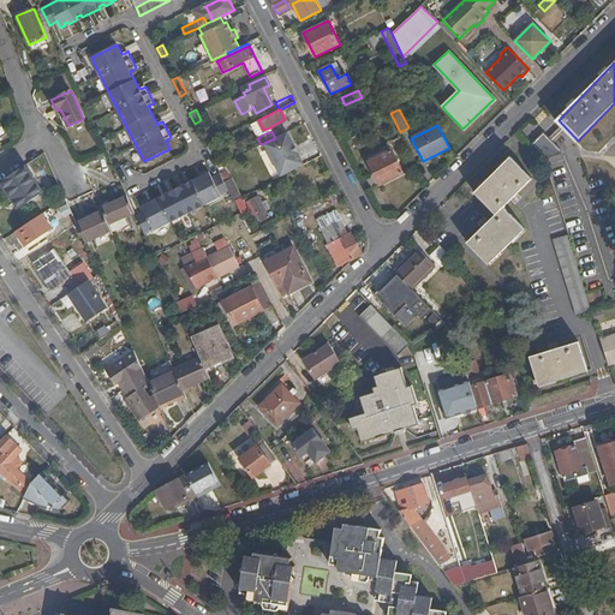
[(565,153),(565,149),(547,131),(535,143),(548,157),(565,153)]
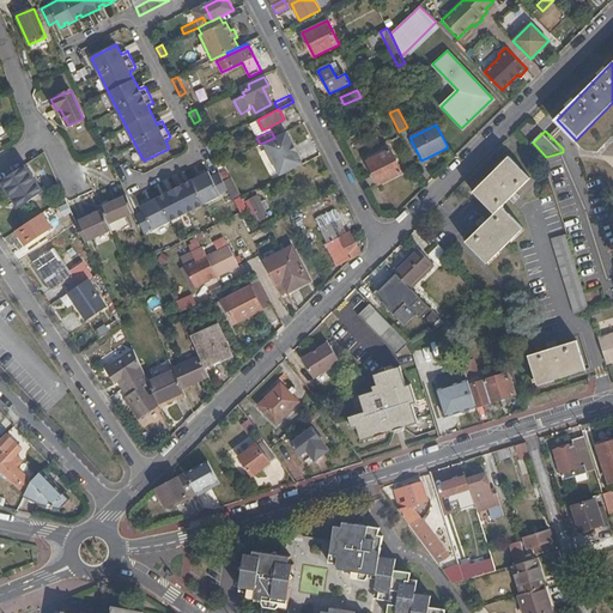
[(292,143),(286,132),(274,138),(263,143),(280,176),(303,164),(297,152),(295,153),(290,145),(292,143)]
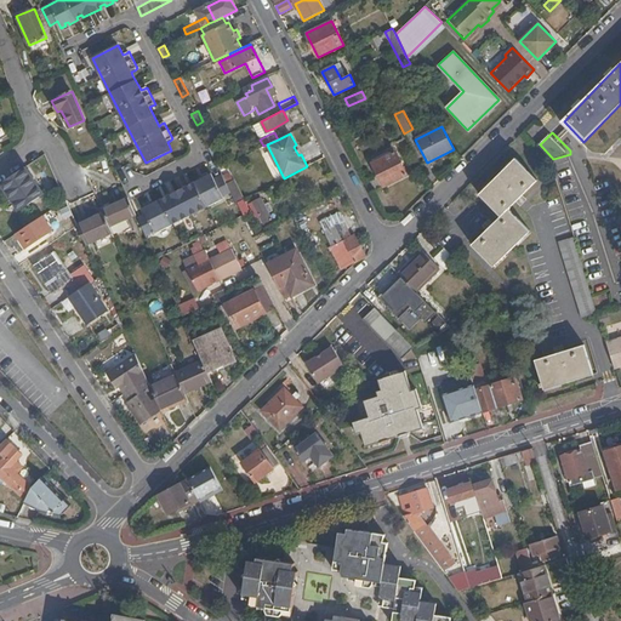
[(218,169),(224,165),(214,144),(208,148),(218,169)]
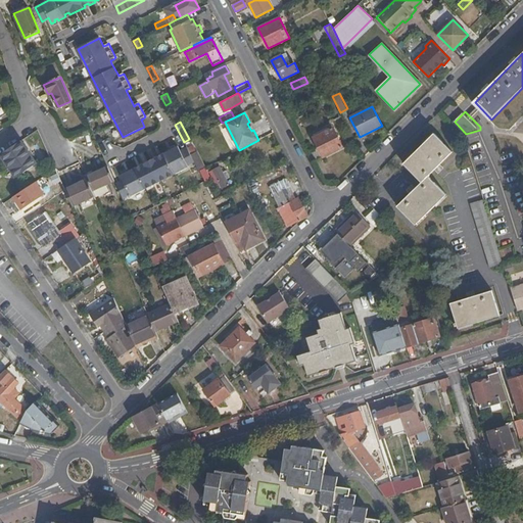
[(342,147),(332,129),(314,138),(323,157),(342,147)]
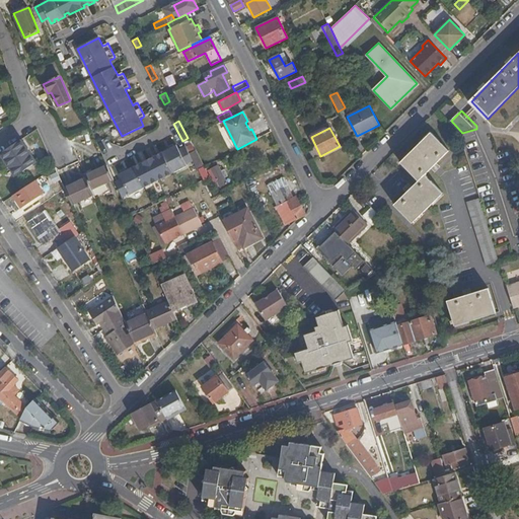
[(38,129),(3,151),(18,173),(33,164),(31,161),(29,158),(32,156),(28,151),(25,153),(20,146),(23,144),(33,138),(35,142),(43,139),(38,129)]
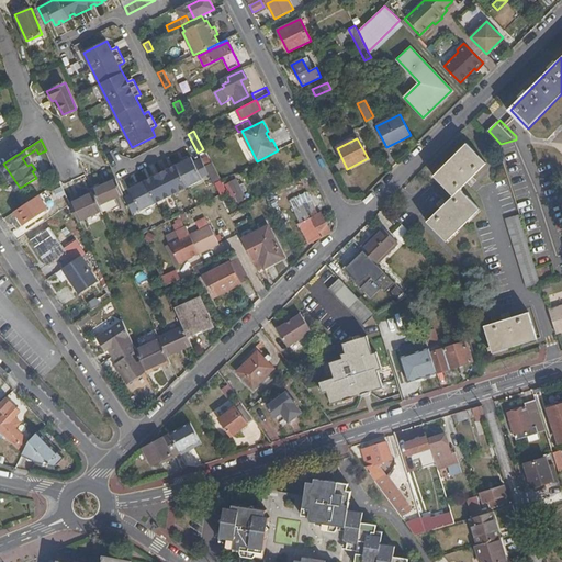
[(457,195),(441,209),(437,214),(429,221),(449,240),(481,209),(462,189),(470,181),(474,177),(489,163),(470,143),(437,175),(457,195)]
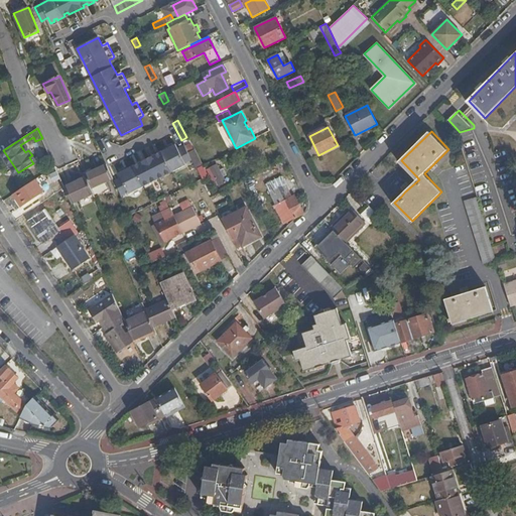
[(114,180),(121,197),(137,188),(170,171),(191,161),(187,153),(183,144),(177,147),(175,143),(160,151),(161,153),(154,157),(153,154),(139,162),(140,164),(133,167),(132,165),(118,172),(120,177),(114,180)]
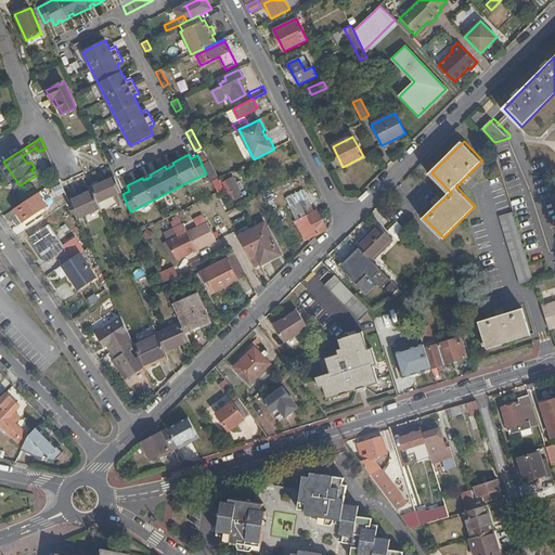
[(210,181),(217,178),(208,162),(202,165),(206,173),(210,181)]
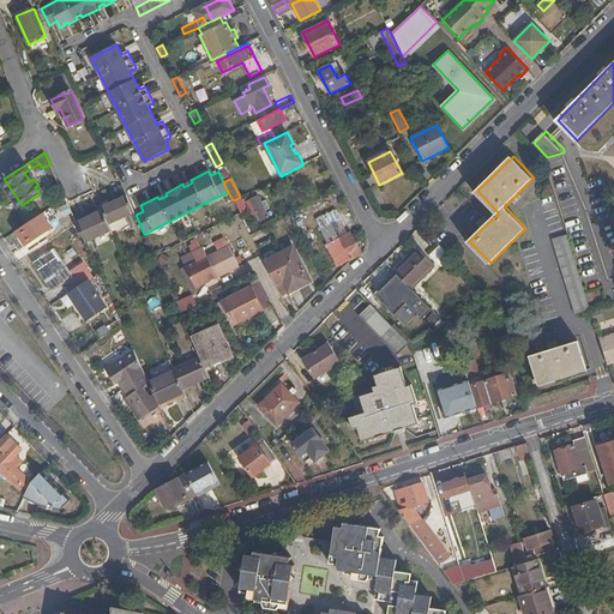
[(100,206),(102,211),(108,223),(134,212),(126,196),(100,206)]
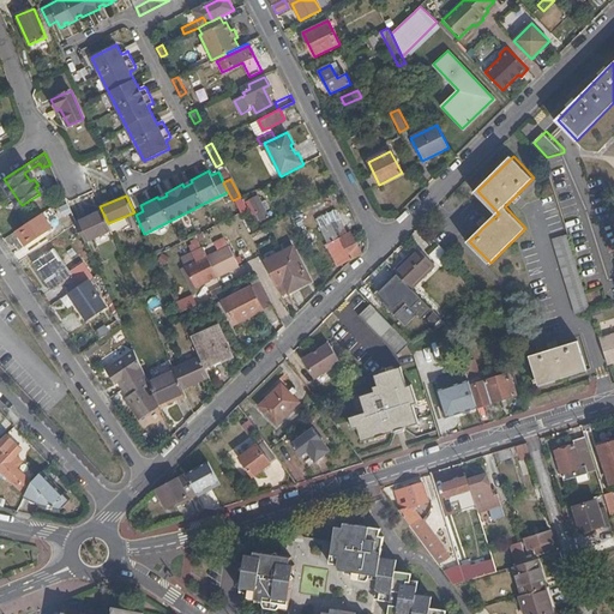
[(258,196),(250,200),(260,221),(269,217),(258,196)]
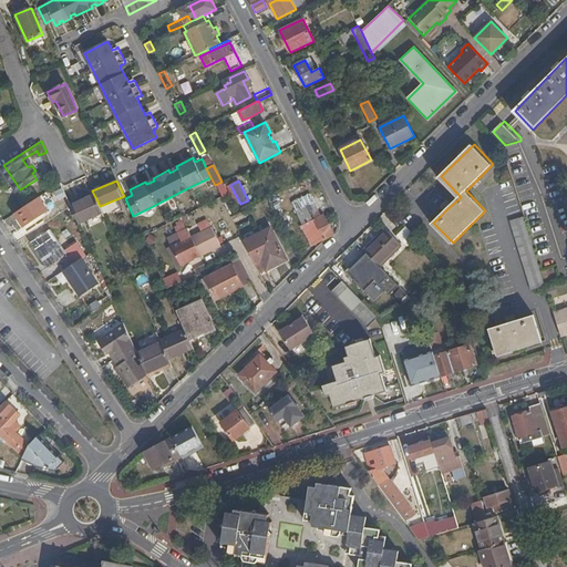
[(225,182),(217,185),(223,197),(230,194),(225,182)]
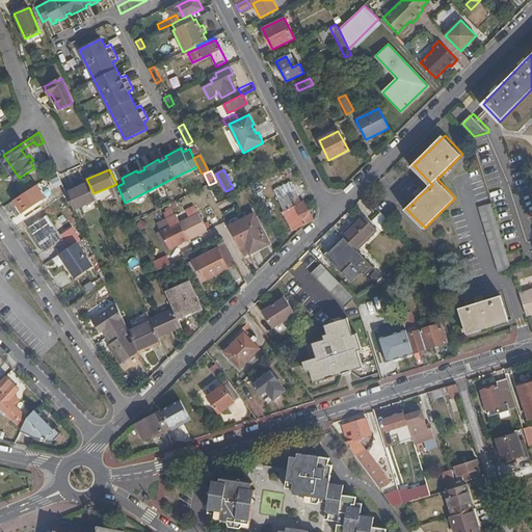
[(65,192),(74,209),(96,200),(94,193),(88,183),(65,192)]
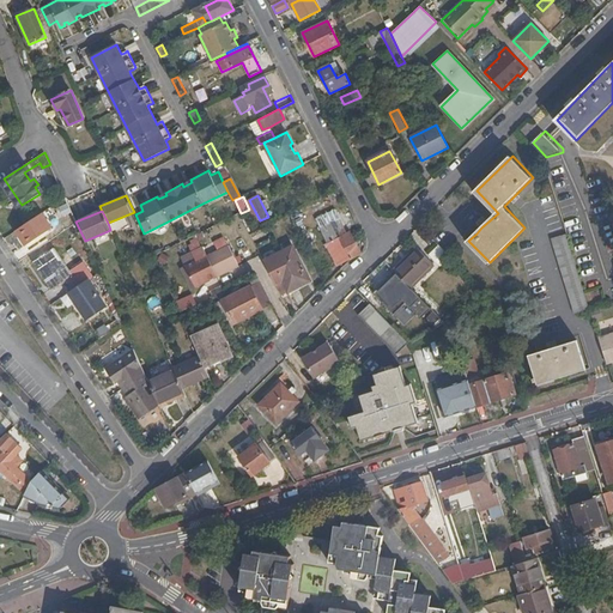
[(115,229),(129,224),(128,218),(114,223),(115,229)]
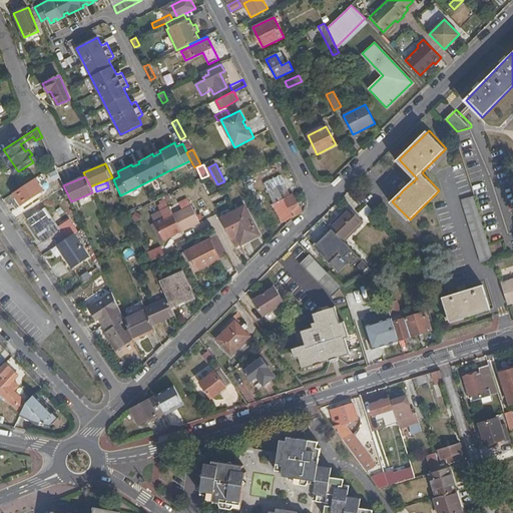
[(289,195),(284,185),(268,193),(282,222),(302,211),(293,193),(289,195)]
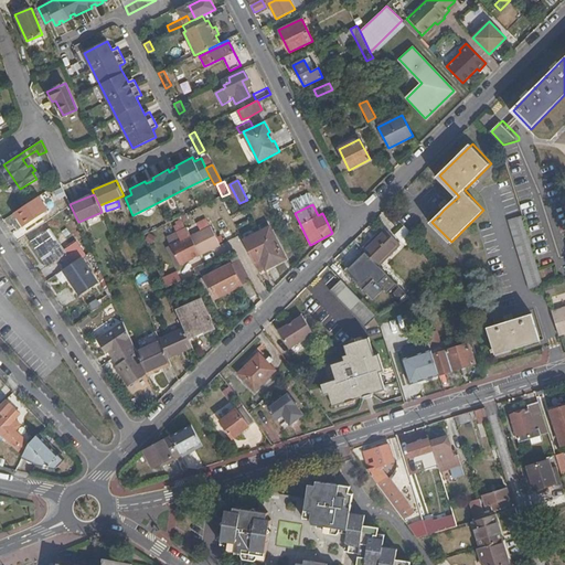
[(444,210),(440,206),(435,211),(439,215),(444,210)]
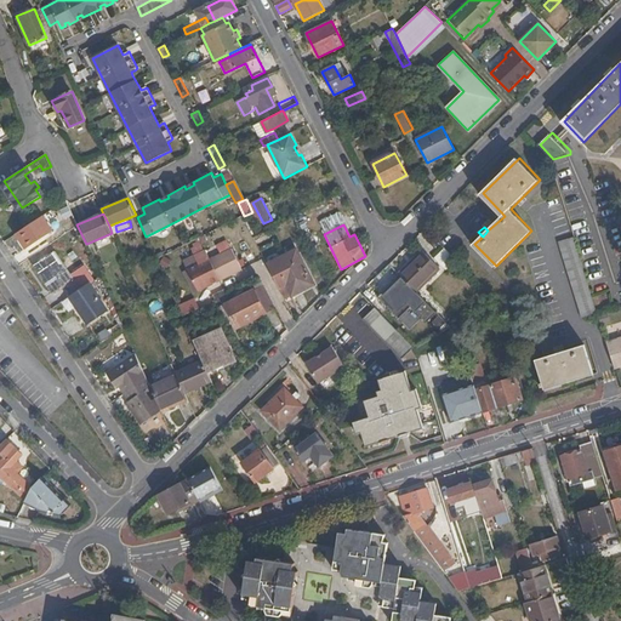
[(559,241),(582,317),(599,311),(575,237),(559,241)]
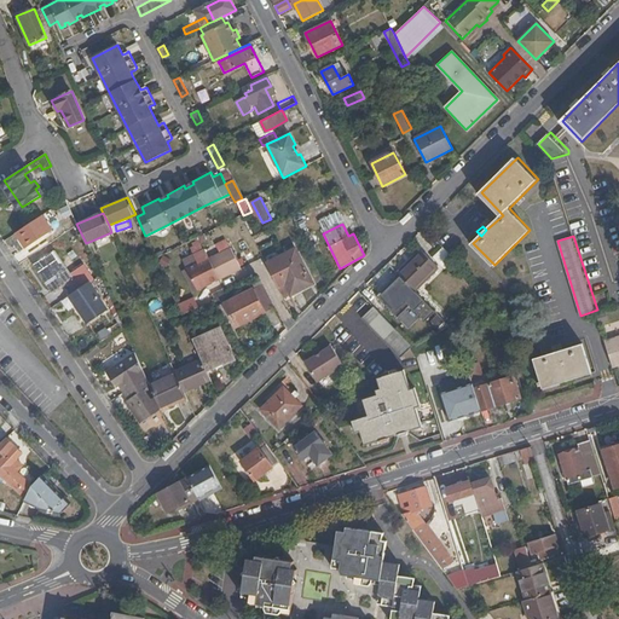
[(201,239),(190,244),(194,253),(203,249),(201,239)]
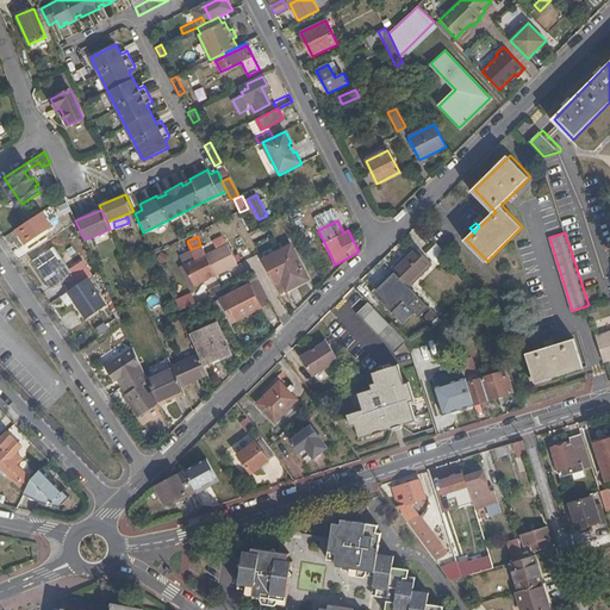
[(62,282),(68,292),(74,287),(92,275),(83,261),(69,271),(49,241),(30,254),(53,288),(62,282)]
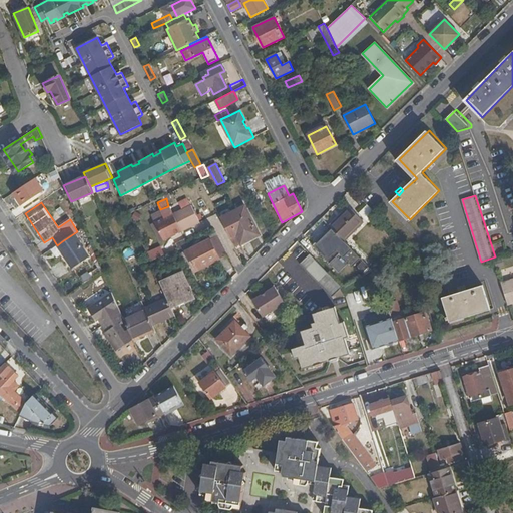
[(191,204),(173,213),(182,231),(200,222),(191,204)]
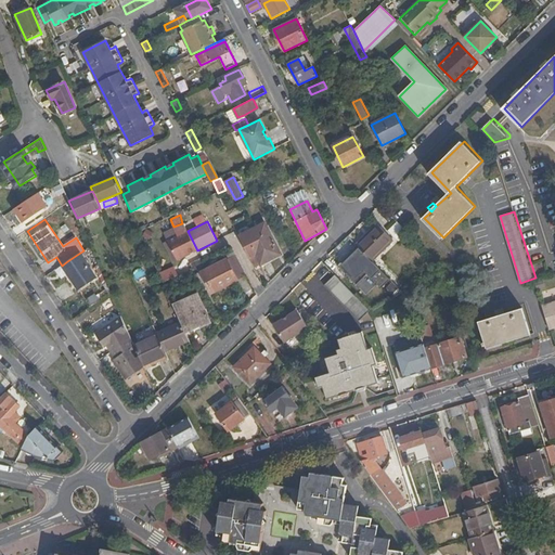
[(183,222),(164,232),(178,260),(197,250),(188,231),(183,222)]
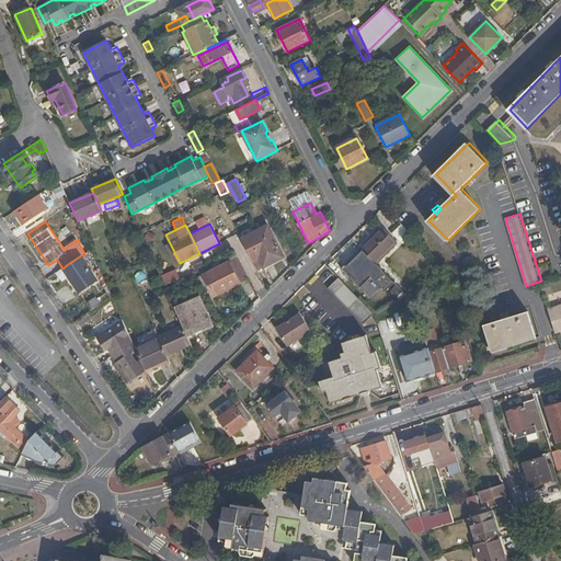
[(381,229),(362,248),(376,263),(396,243),(381,229)]
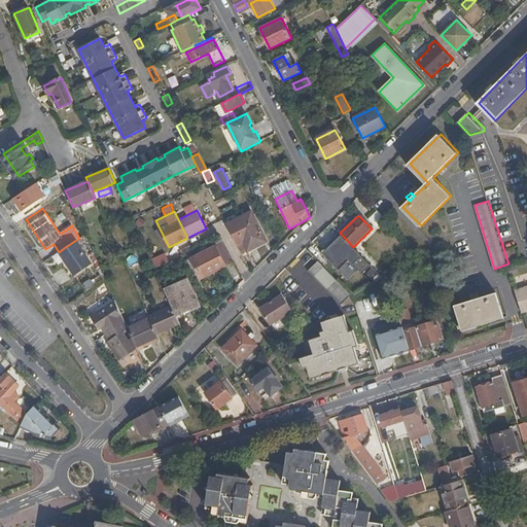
[(231,234),(242,254),(266,242),(255,221),(231,234)]
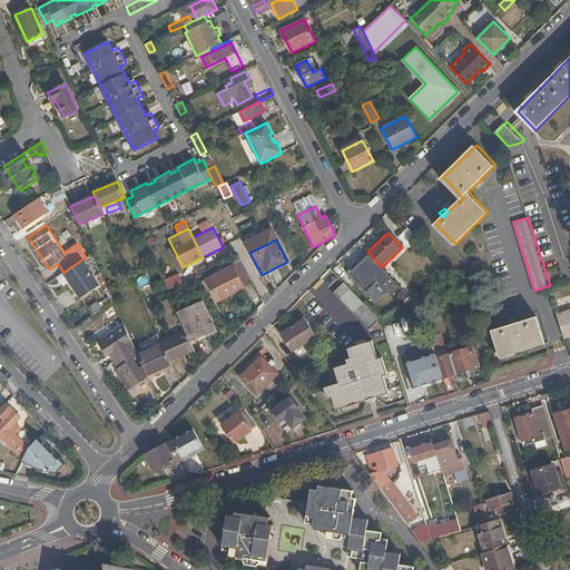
[(253,282),(263,277),(262,275),(249,253),(247,247),(238,253),(253,282)]
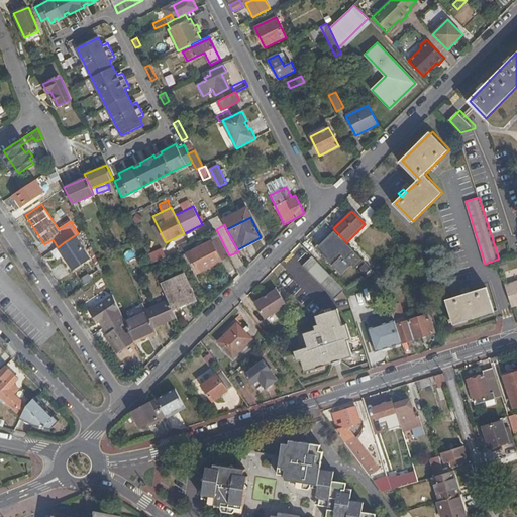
[(346,242),(333,228),(315,245),(331,264),(342,253),(354,267),(363,260),(346,242)]
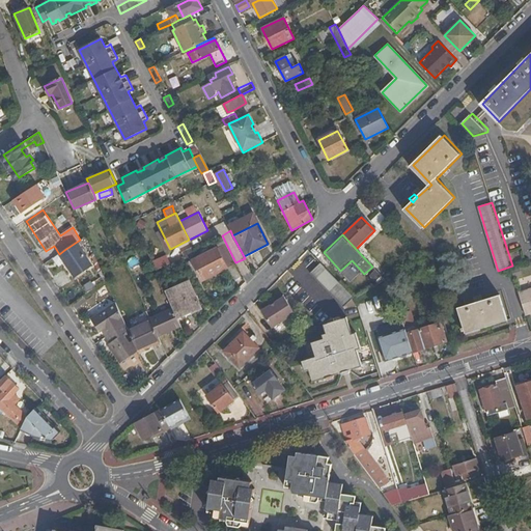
[(64,250),(59,254),(76,277),(92,266),(79,245),(82,242),(80,240),(64,250)]
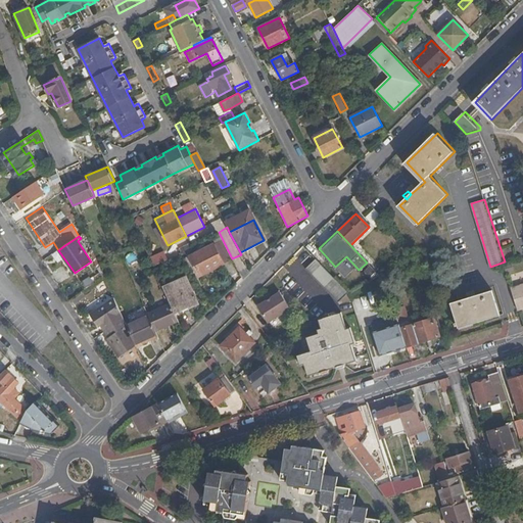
[(214,244),(190,255),(199,276),(224,264),(214,244)]
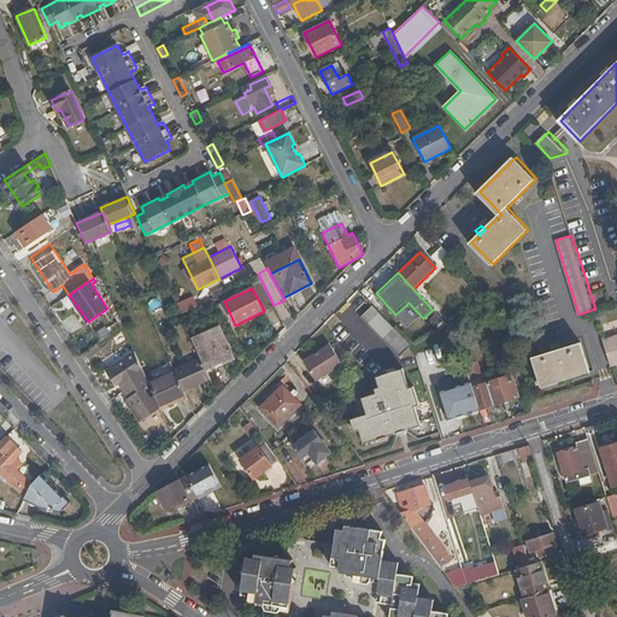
[(362,317),(400,357),(411,345),(374,305),(362,317)]
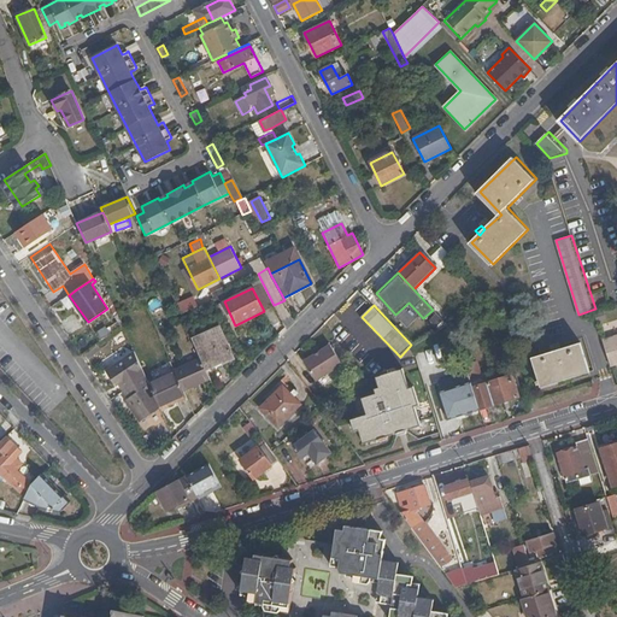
[(200,359),(205,368),(222,360),(223,364),(233,359),(219,328),(192,339),(200,359)]
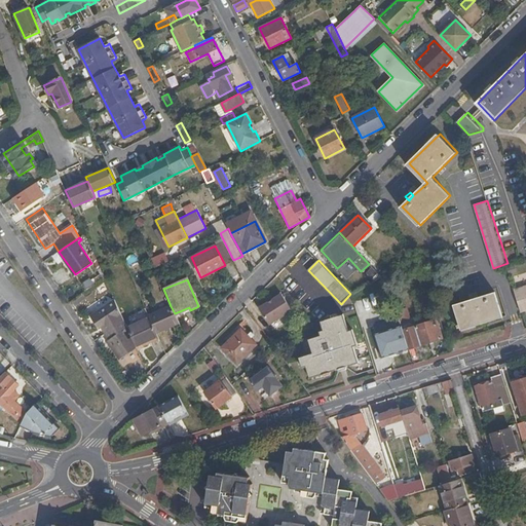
[(525,286),(515,290),(522,310),(525,308),(525,286)]
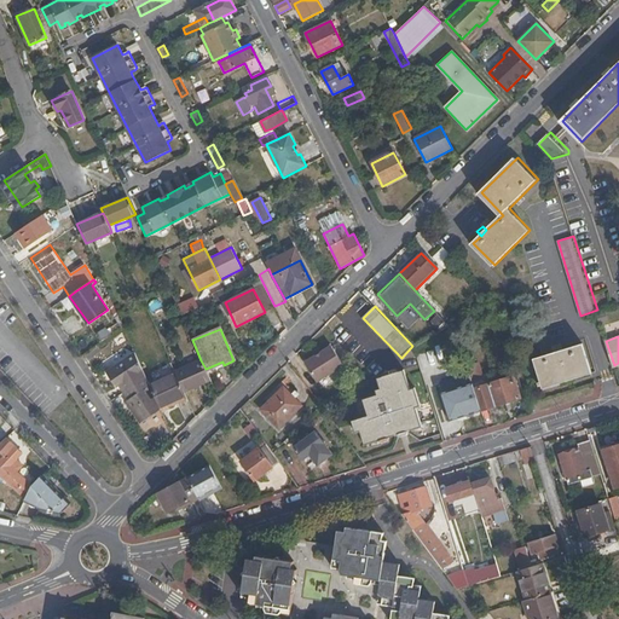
[(331,342),(307,359),(320,379),(345,362),(331,342)]
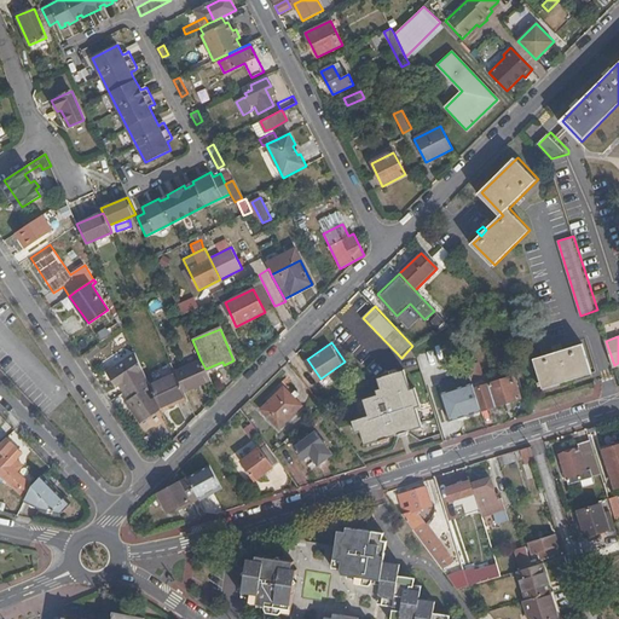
[(594,372),(585,343),(566,348),(557,351),(536,358),(544,387),(594,372)]
